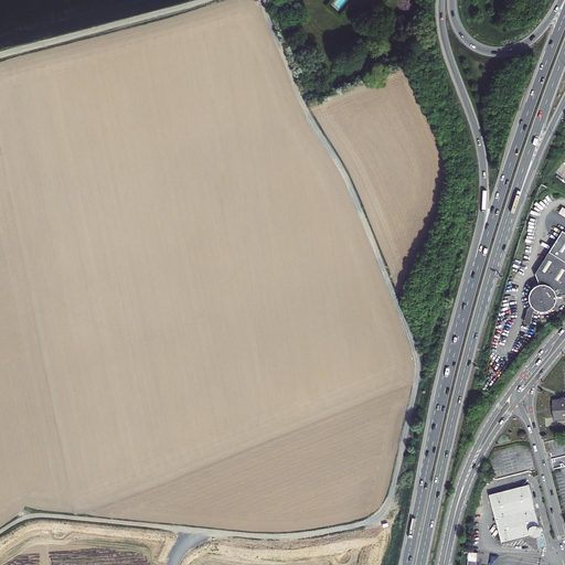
[(564,232),(562,230),(548,251),(564,260),(564,232)]
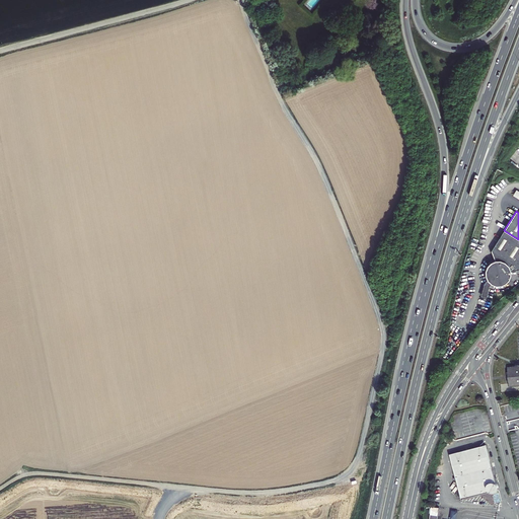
[(518,239),(504,230),(491,250),(495,258),(493,260),(492,261),(490,262),(489,263),(488,264),(487,266),(486,267),(486,269),(485,271),(485,273),(485,275),(486,276),(487,278),(487,280),(488,281),(490,282),(491,283),(493,284),(494,285),(496,286),(498,286),(500,286),(502,285),(504,285),(506,284),(507,283),(509,282),(510,280),(511,278),(512,277),(512,275),(513,273),(513,271),(512,269),(518,268),(518,239)]
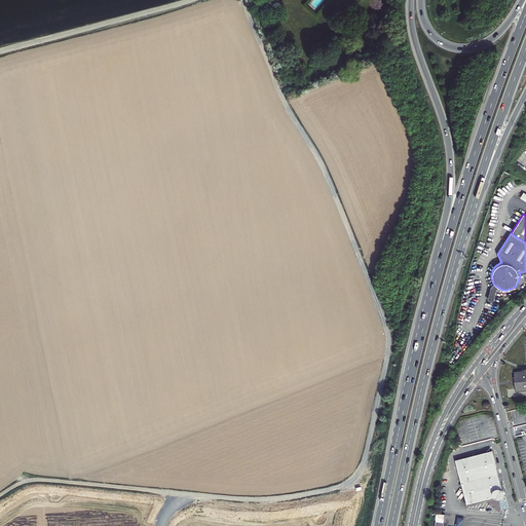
[(494,285),(493,284),(490,286),(487,299),(492,301),(496,289),(497,287),(496,286),(494,285)]
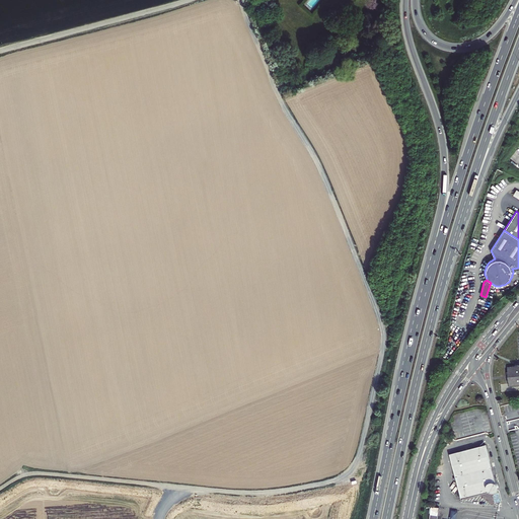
[(518,365),(518,363),(514,363),(515,366),(507,366),(509,387),(510,387),(518,386),(518,365)]
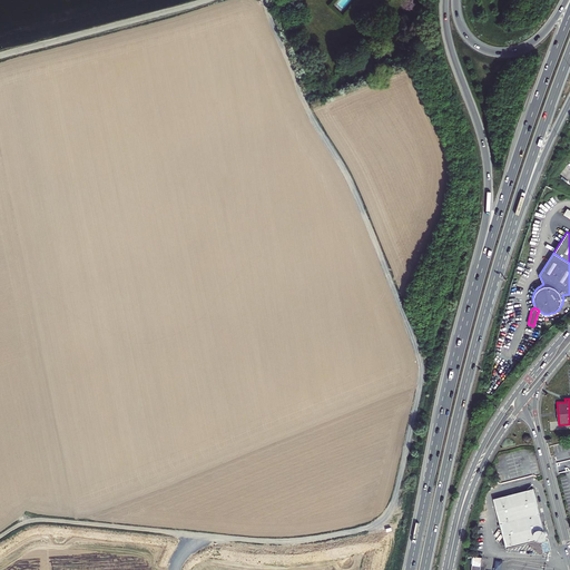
[(533,488),(493,498),(507,550),(548,539),(533,488)]
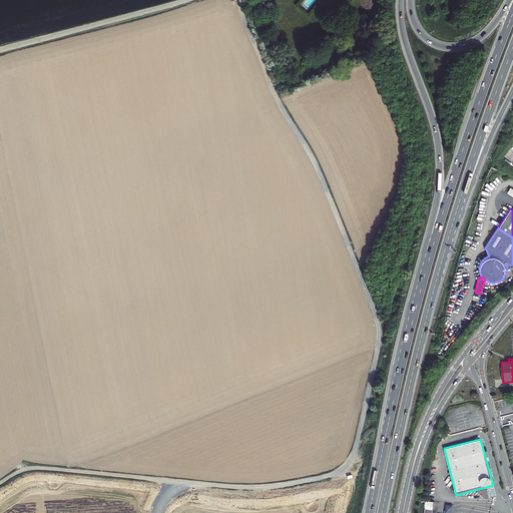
[(427,500),(425,512),(434,512),(435,501),(427,500)]
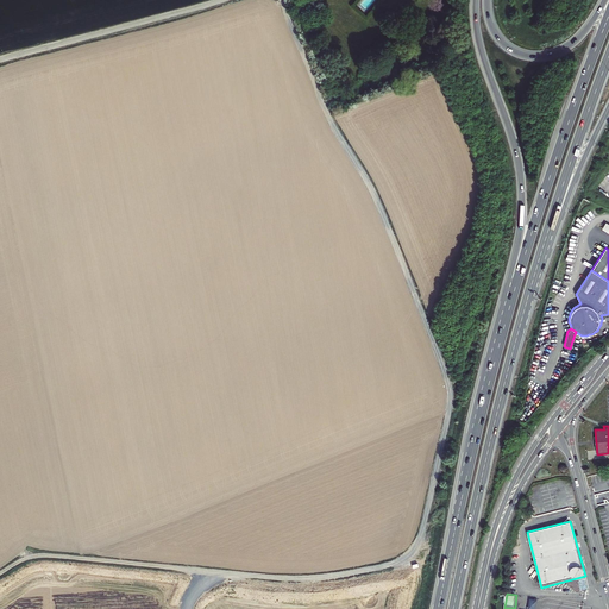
All buildings are outlined.
